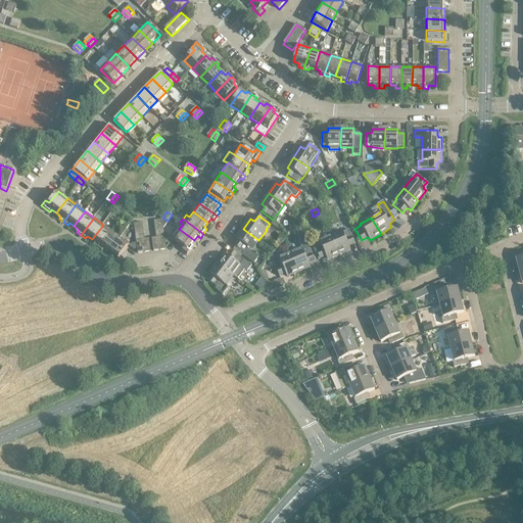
[(111,231),(103,225),(92,239),(96,243),(94,245),(98,248),(111,231)]
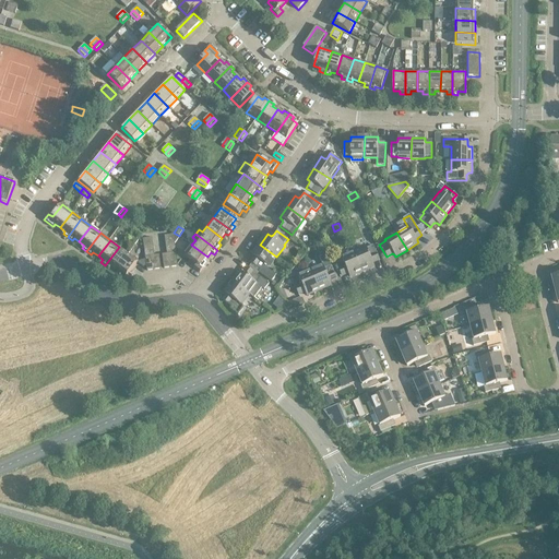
[(207,257),(191,245),(185,256),(197,264),(194,269),(200,273),(205,265),(206,264),(204,262),(207,257)]
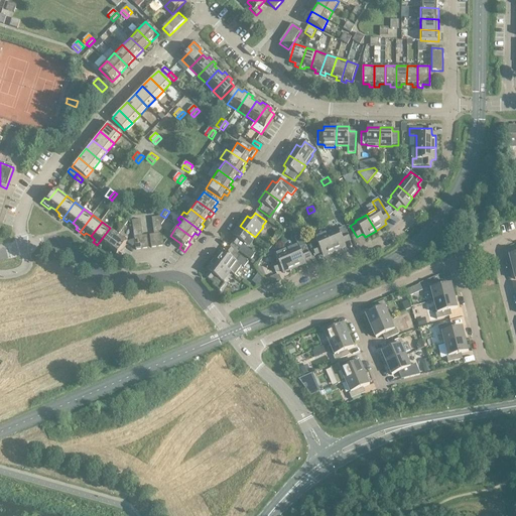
[(255,237),(240,226),(233,236),(235,237),(236,239),(233,244),(241,250),(239,252),(251,260),(255,254),(246,248),(247,246),(248,247),(255,237)]
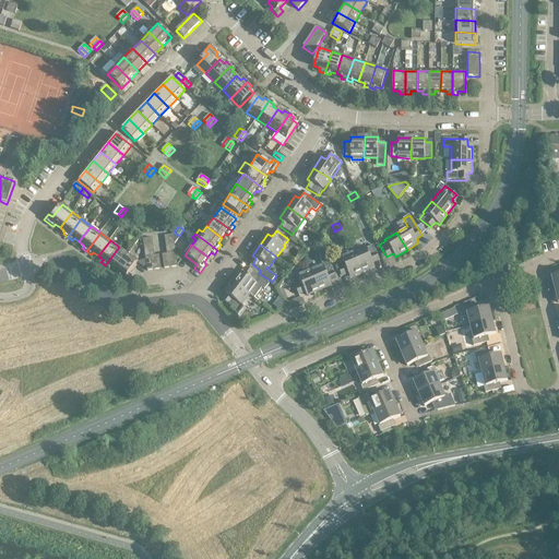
[(366,248),(354,253),(363,272),(375,266),(373,263),(373,261),(379,259),(373,246),(367,249),(366,248)]
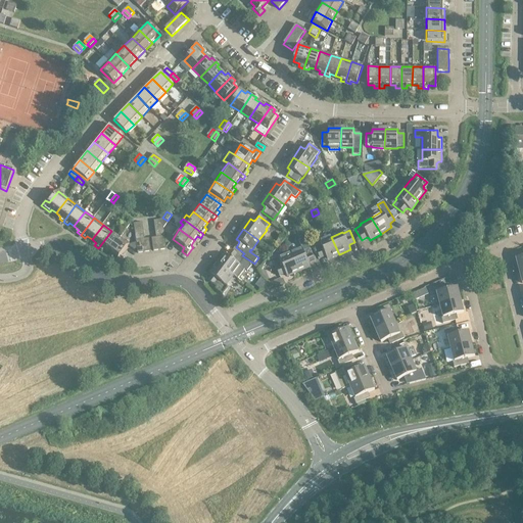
[(121,238),(111,231),(98,248),(102,251),(104,249),(109,252),(121,238)]
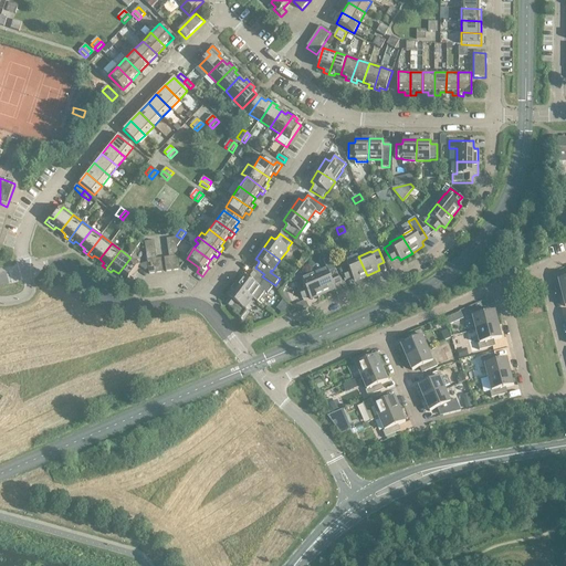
[(174,271),(171,257),(169,258),(164,258),(166,272),(174,271)]
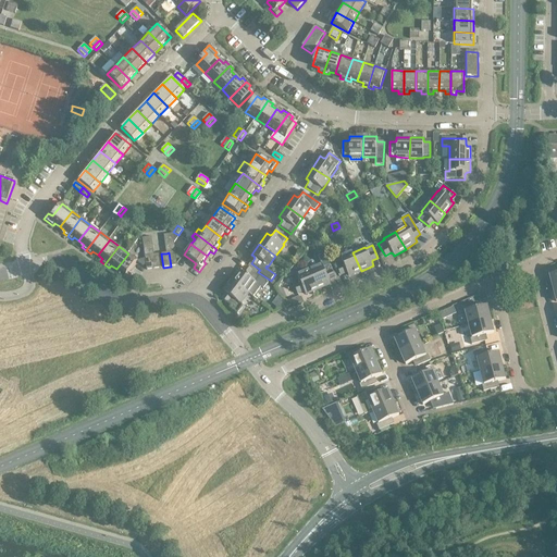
[(177,265),(175,252),(169,252),(171,267),(177,265)]
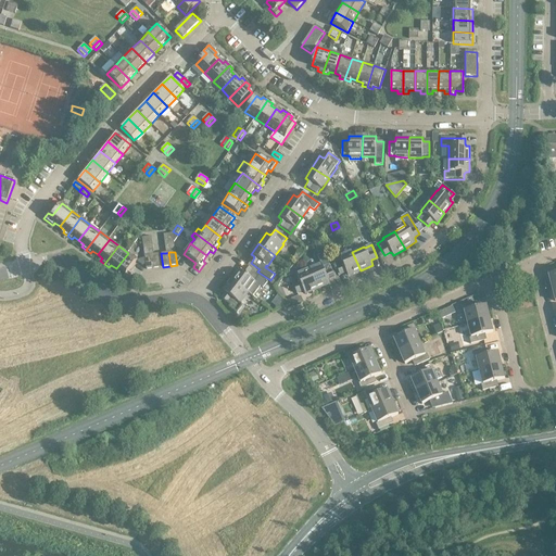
[(321,265),(310,270),(317,289),(329,283),(328,280),(329,278),(335,276),(324,252),(317,255),(321,265)]
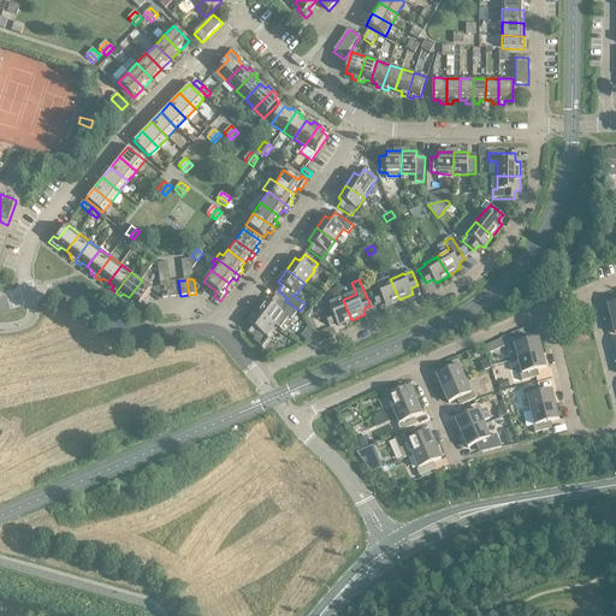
[(400,300),(390,279),(377,284),(377,285),(369,289),(375,303),(381,301),(384,302),(385,306),(400,300)]
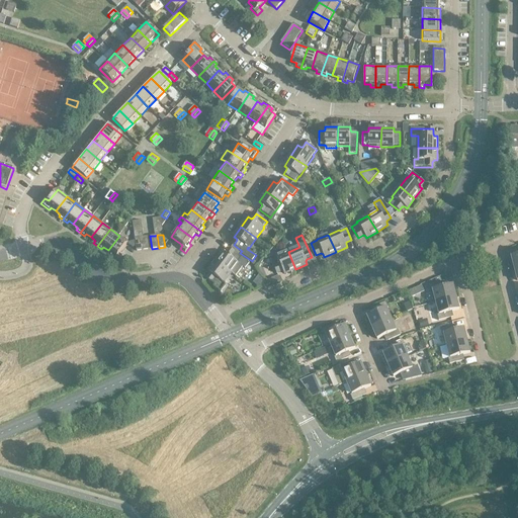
[(128,243),(119,236),(108,250),(112,254),(110,256),(119,262),(123,257),(119,254),(128,243)]
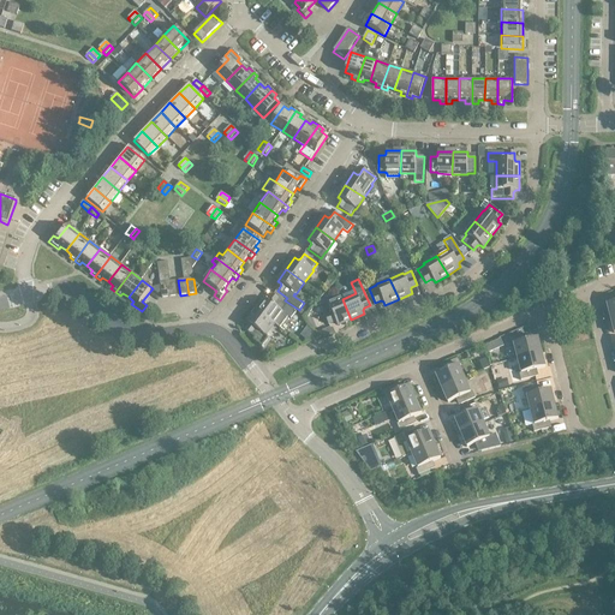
[(175,281),(171,281),(168,282),(169,297),(178,296),(175,281)]
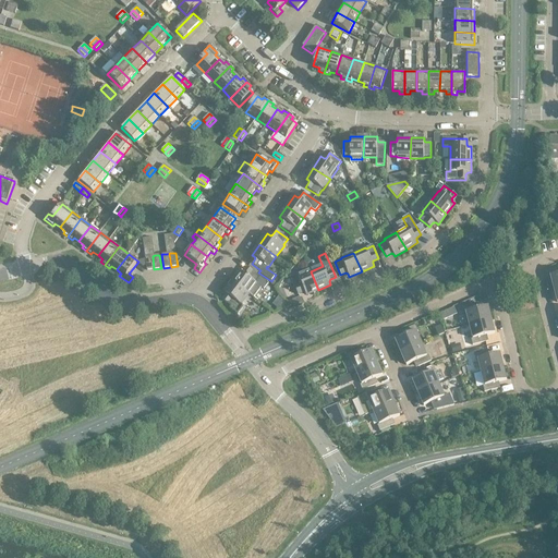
[(154,269),(153,256),(145,257),(147,270),(154,269)]
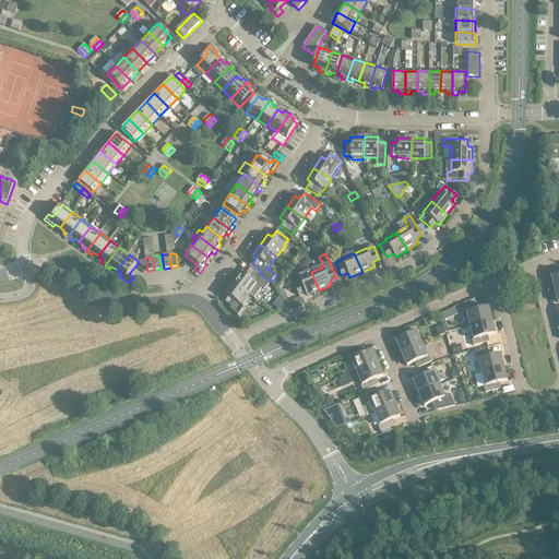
[(233,282),(249,295),(254,298),(262,288),(264,289),(269,284),(249,269),(246,273),(244,273),(240,272),(233,282)]
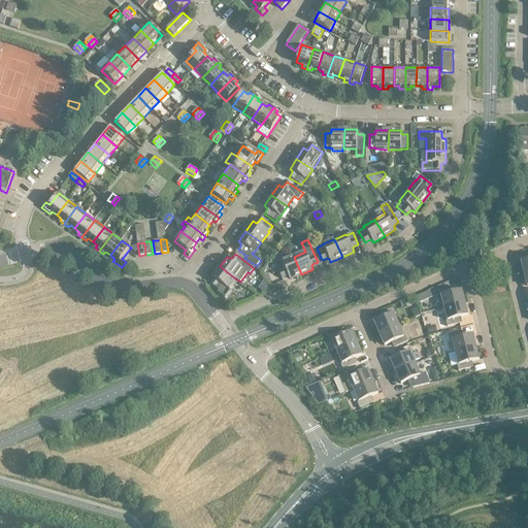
[(301,274),(294,257),(282,261),(283,262),(276,265),(282,277),(287,275),(289,276),(290,279),(301,274)]
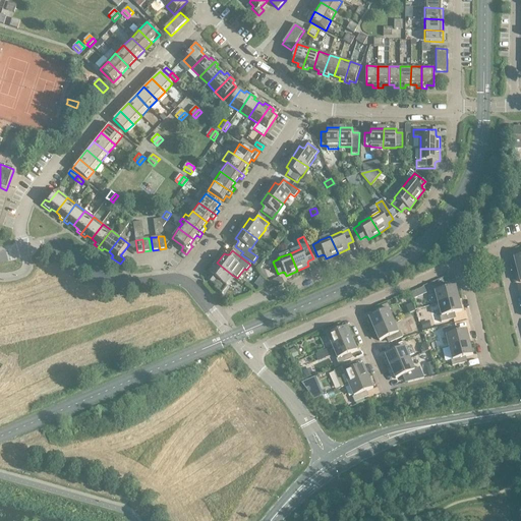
[(232,275),(217,263),(209,273),(212,275),(212,277),(209,281),(216,287),(215,289),(222,294),(226,289),(227,288),(226,285),(225,284),(232,275)]
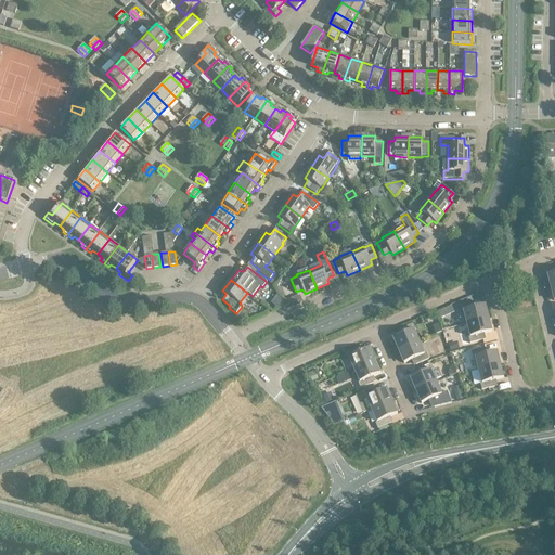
[(464,311),(467,324),(489,319),(485,306),(475,308),(474,302),(461,306),(462,311),(464,311)]
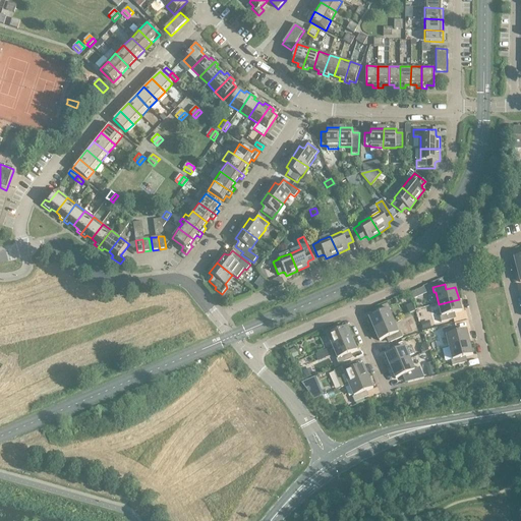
[(462,311),(459,299),(439,304),(442,316),(440,317),(442,323),(454,320),(452,314),(462,311)]
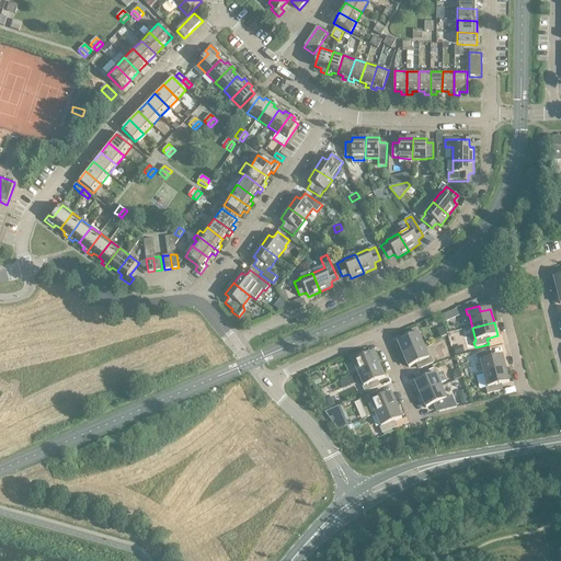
[(398,342),(403,355),(424,346),(419,333),(420,333),(418,327),(405,332),(408,339),(398,342)]
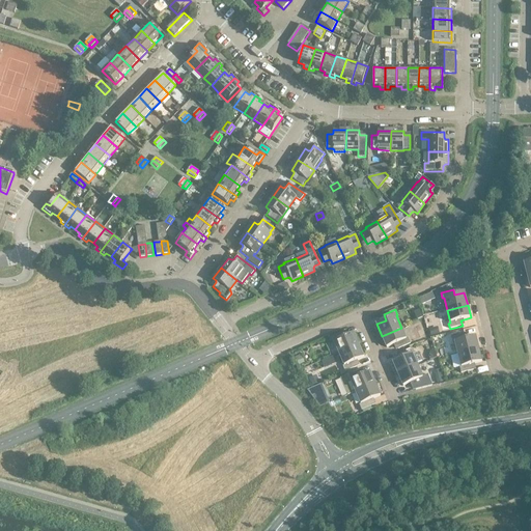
[(406,339),(401,328),(382,336),(387,347),(396,344),(398,350),(410,344),(408,339),(406,339)]
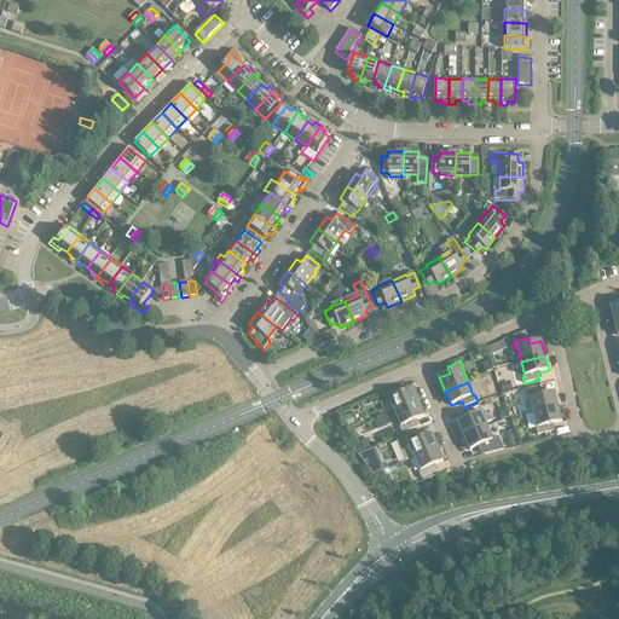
[(389,399),(395,412),(418,403),(412,389),(401,394),(399,387),(385,393),(387,400),(389,399)]
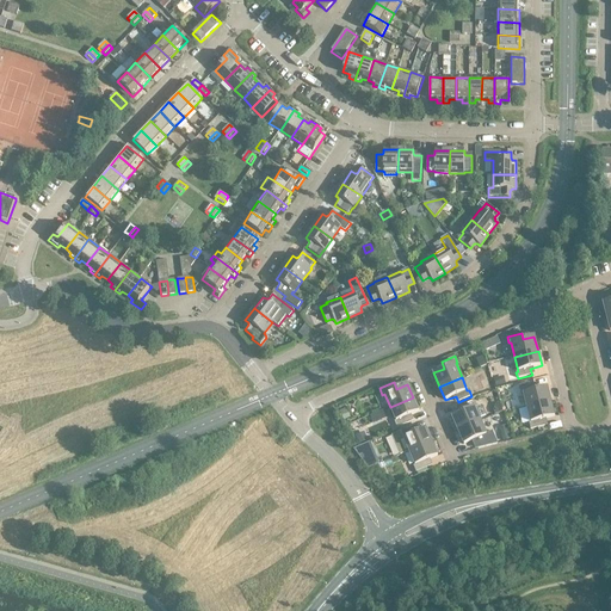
[(524,394),(528,408),(550,402),(547,388),(536,390),(535,384),(519,388),(522,394),(524,394)]
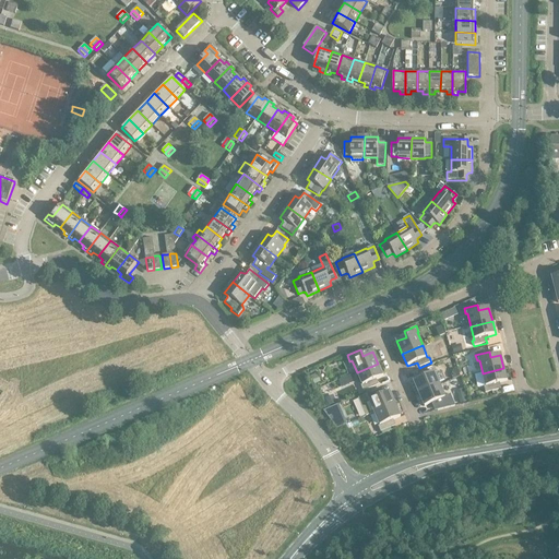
[(383,377),(378,364),(357,372),(363,385),(360,387),(364,392),(376,387),(373,381),(383,377)]
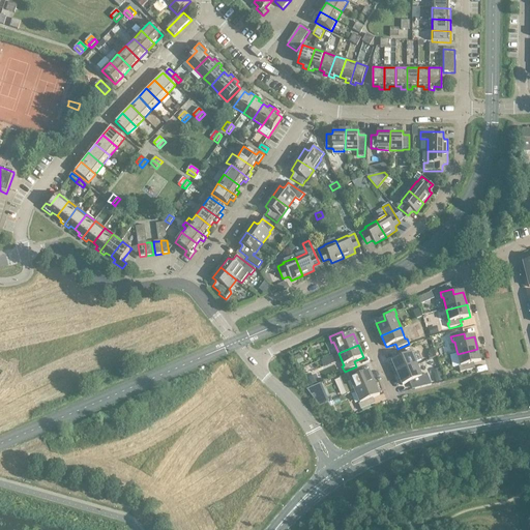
[(392,361),(398,374),(416,365),(412,353),(413,353),(411,347),(399,352),(402,358),(392,361)]
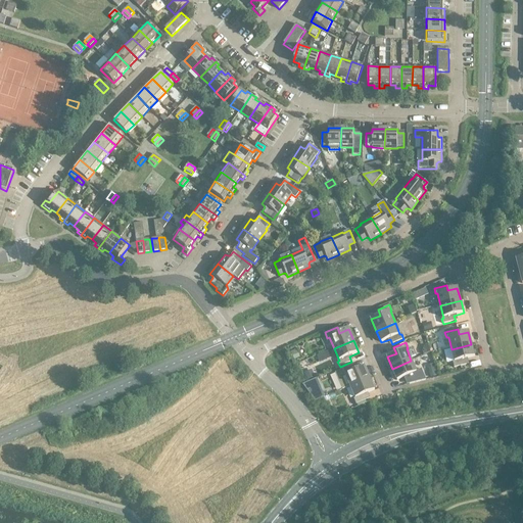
[(475,357),(471,344),(452,349),(455,362),(453,363),(454,368),(466,365),(465,360),(475,357)]
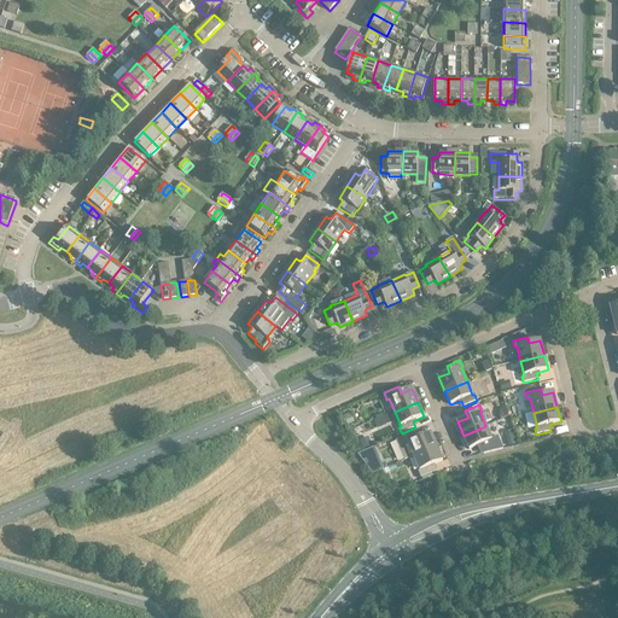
[(491,439),(485,426),(464,436),(470,449),(481,445),(483,452),(496,445),(494,439),(491,439)]
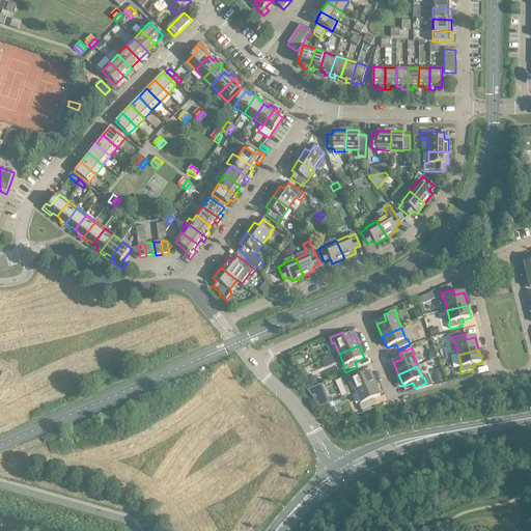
[(440,370),(434,372),(438,384),(444,382),(440,370)]
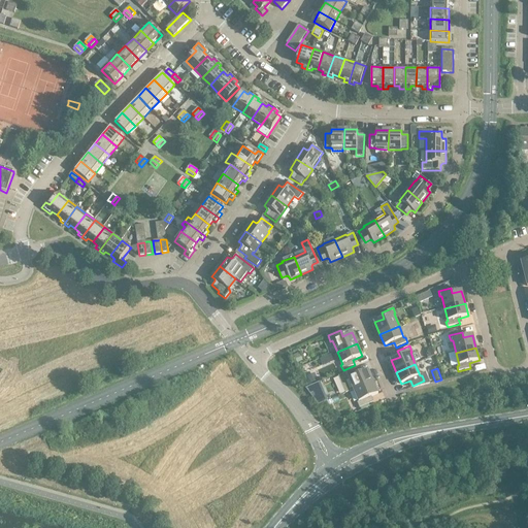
[(349,378),(354,391),(373,382),(368,370),(359,374),(357,369),(344,374),(347,380),(349,378)]
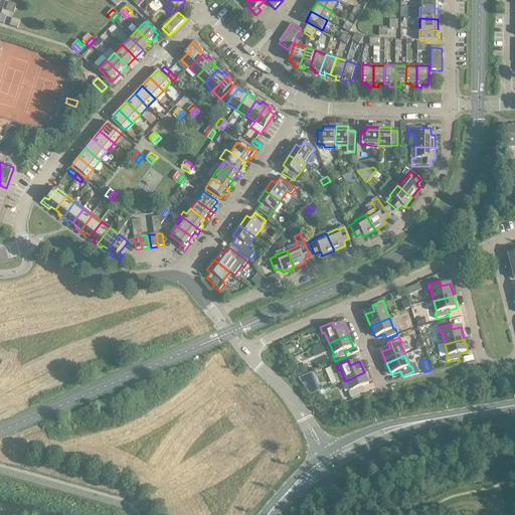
[(307,366),(300,369),(303,375),(310,372),(307,366)]
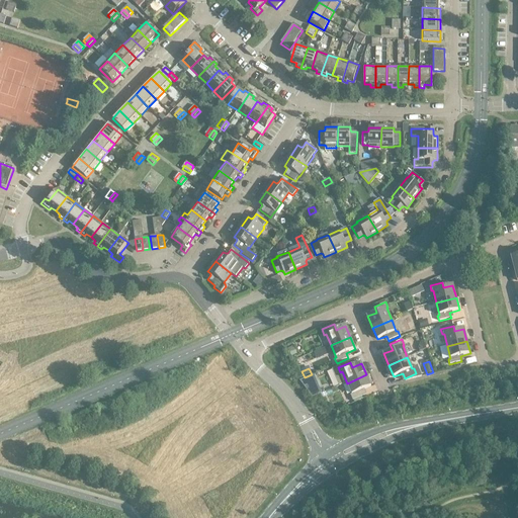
[(371,386),(366,374),(347,383),(352,395),(350,396),(352,401),(364,396),(362,391),(371,386)]
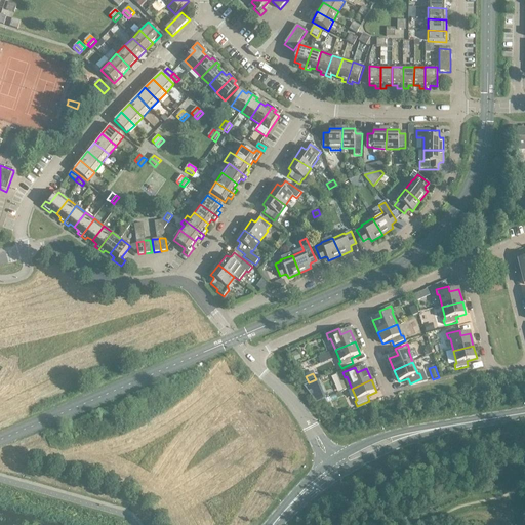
[(317,381),(304,388),(316,403),(325,400),(317,381)]
